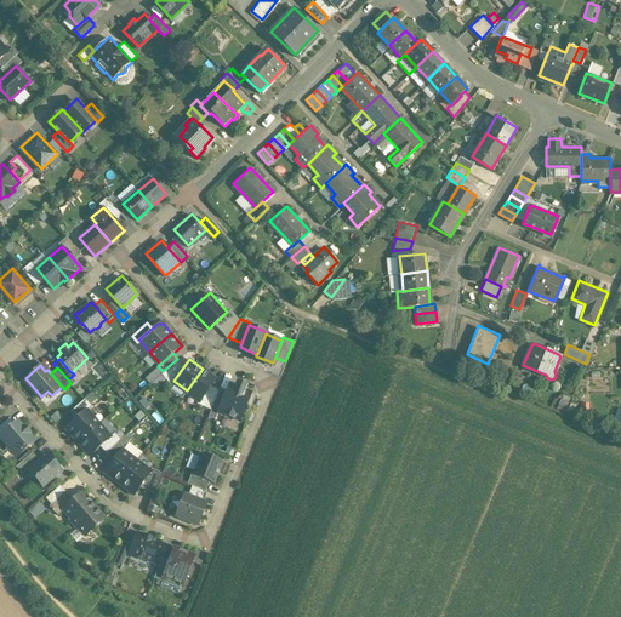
[(203,369),(187,390),(200,400),(216,377),(203,369)]
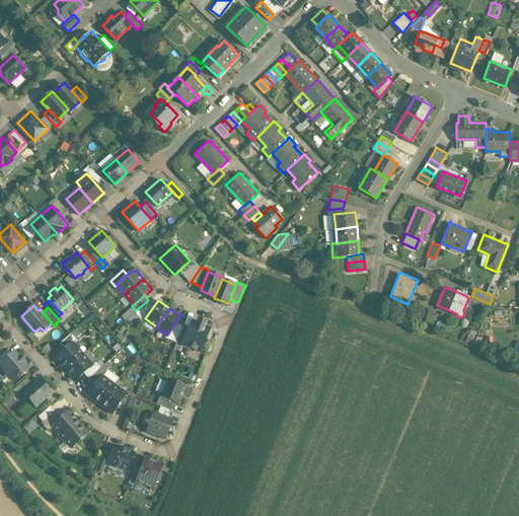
[(197,322),(192,320),(186,335),(182,344),(201,351),(210,327),(205,325),(206,322),(199,319),(197,322)]
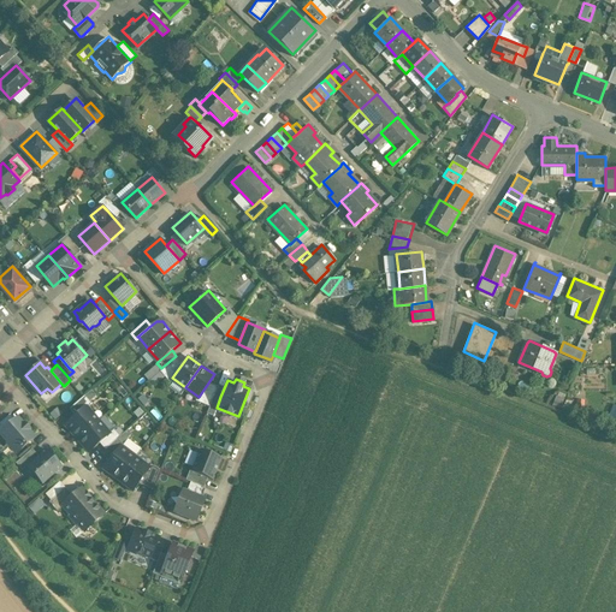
[(84,393),(70,406),(76,414),(86,405),(87,405),(92,402),(84,393)]
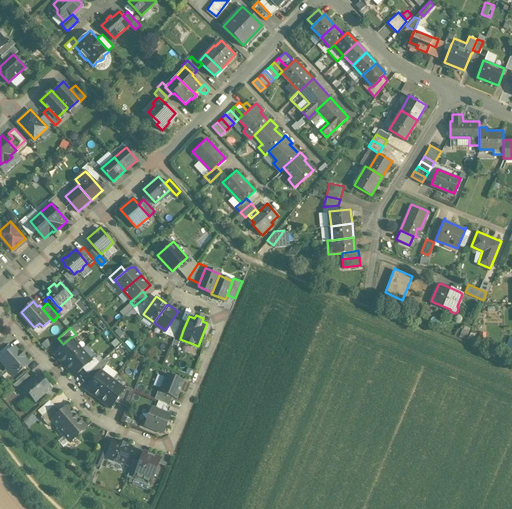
[(178,328),(172,342),(178,344),(180,339),(183,330),(178,328)]
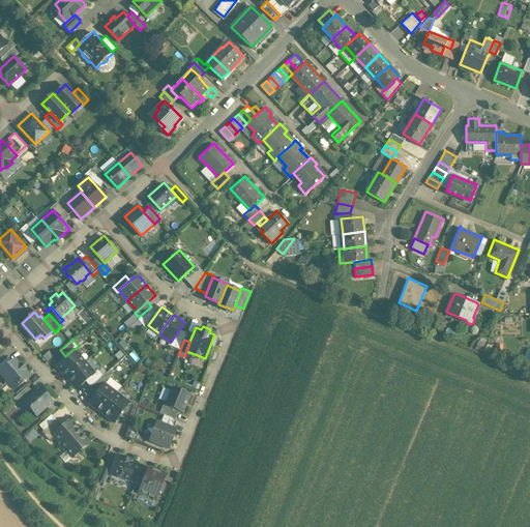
[(65,356),(57,364),(66,376),(84,360),(75,349),(74,349),(65,356)]
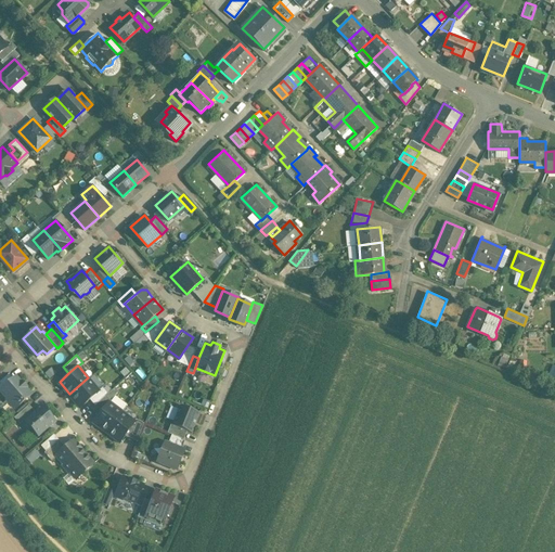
[(9,372),(0,379),(0,389),(1,389),(0,388),(14,376),(9,372)]
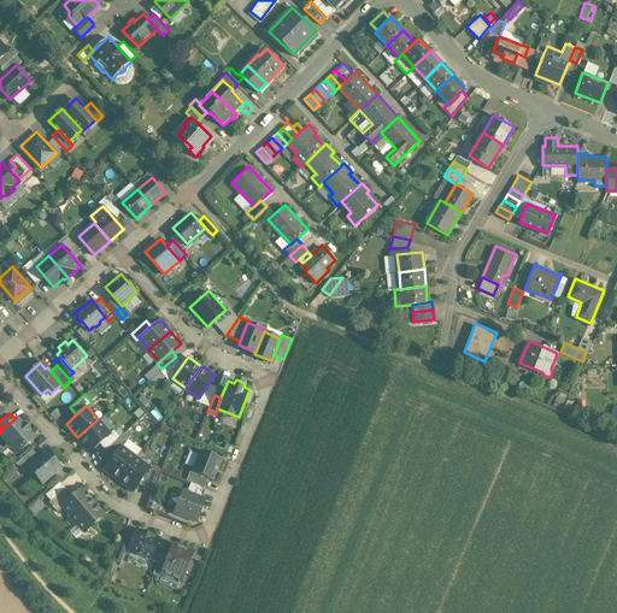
[(24,423),(18,417),(16,418),(0,431),(1,432),(9,441),(7,442),(15,451),(16,449),(17,452),(35,436),(29,429),(30,429),(24,422),(24,423)]
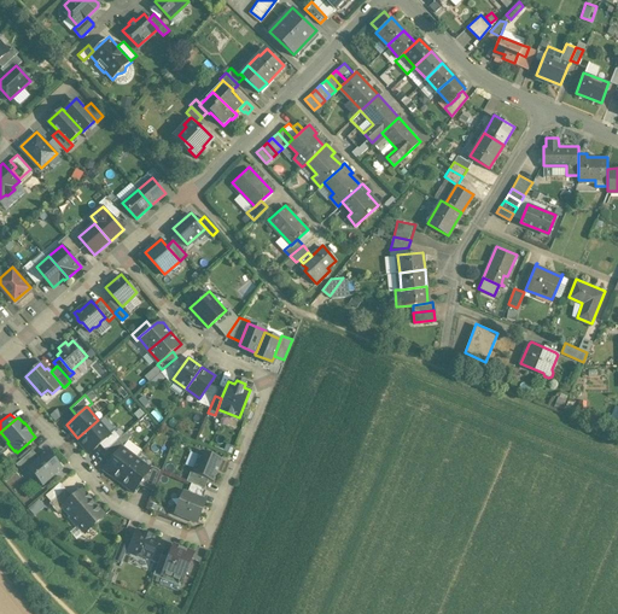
[(98,420),(77,438),(89,451),(100,443),(110,434),(110,433),(98,420)]
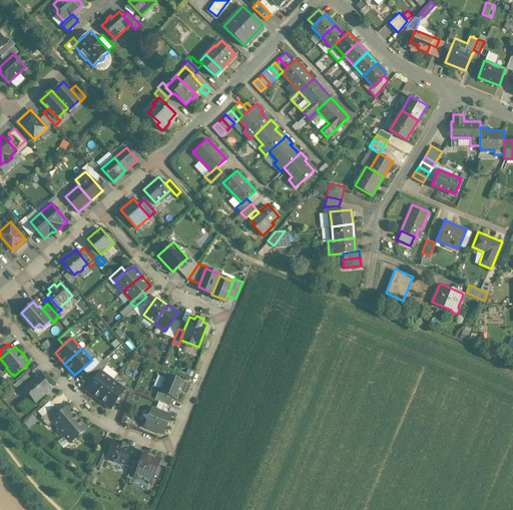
[(95,357),(91,360),(91,361),(83,368),(87,373),(98,364),(100,362),(95,357)]
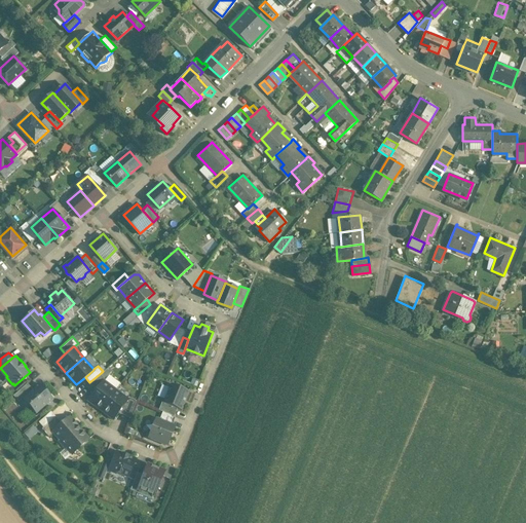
[(103,371),(101,373),(104,376),(112,370),(109,366),(103,371)]
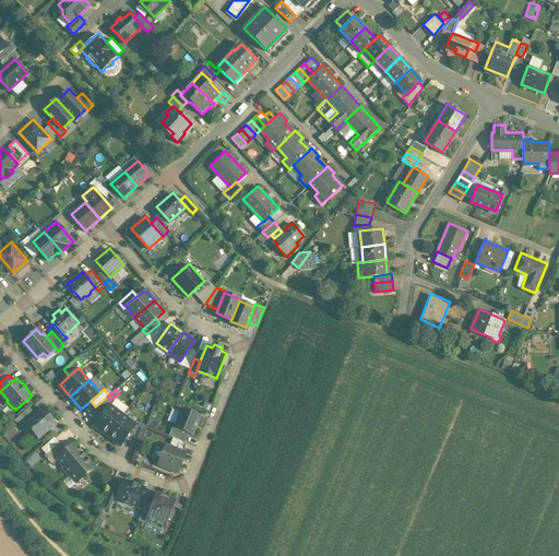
[(95,406),(92,410),(99,417),(109,404),(109,405),(111,402),(110,400),(107,397),(95,406)]
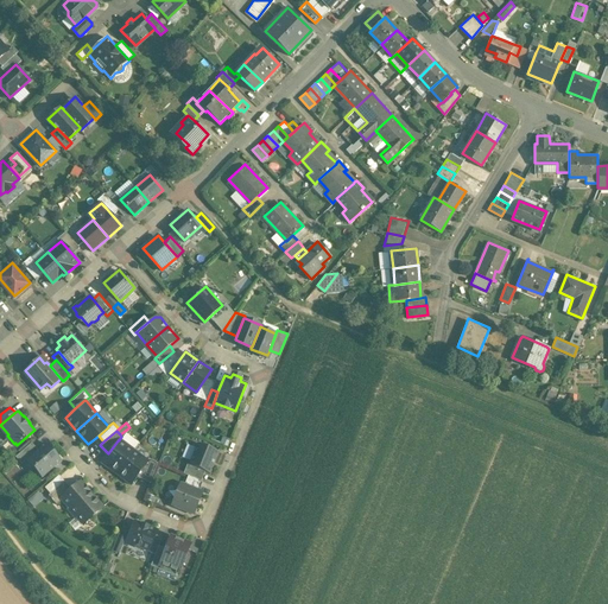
[(119,440),(119,439),(108,453),(102,461),(112,468),(112,466),(118,470),(133,450),(119,440)]
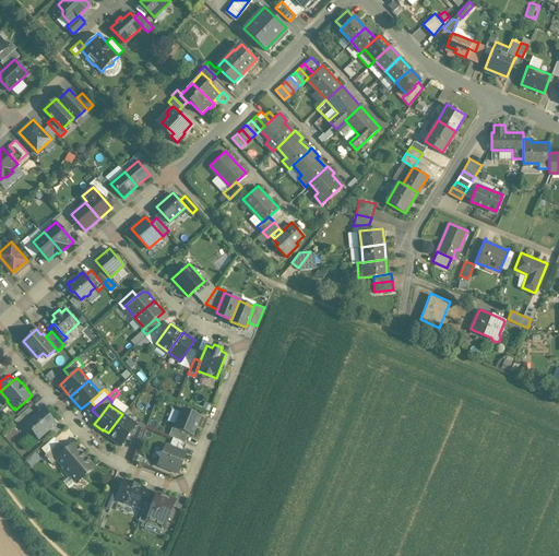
[(57,423),(43,406),(24,422),(38,438),(57,423)]
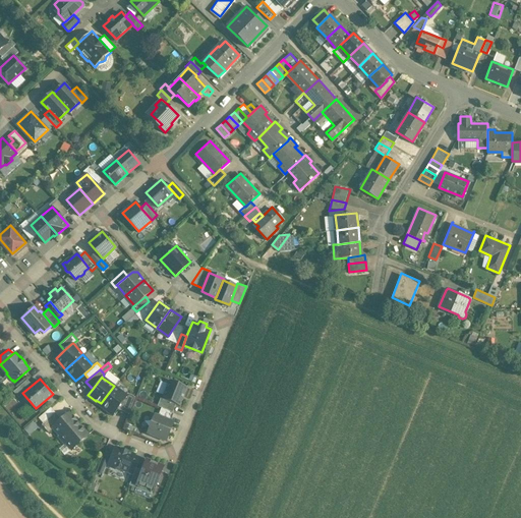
[(162,397),(162,398),(176,403),(180,405),(187,386),(170,379),(162,397)]
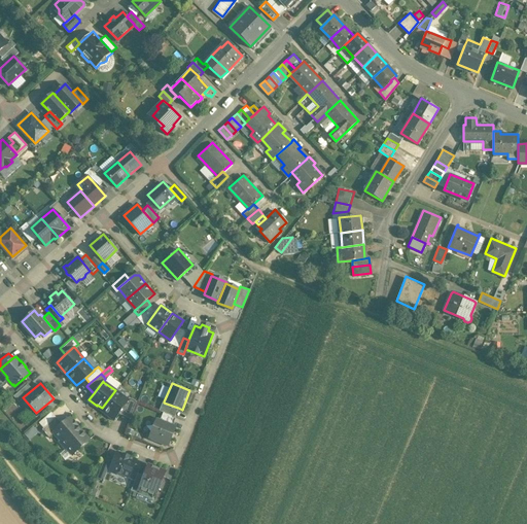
[(127,399),(115,390),(102,408),(107,412),(106,413),(113,418),(118,412),(128,399),(127,399)]
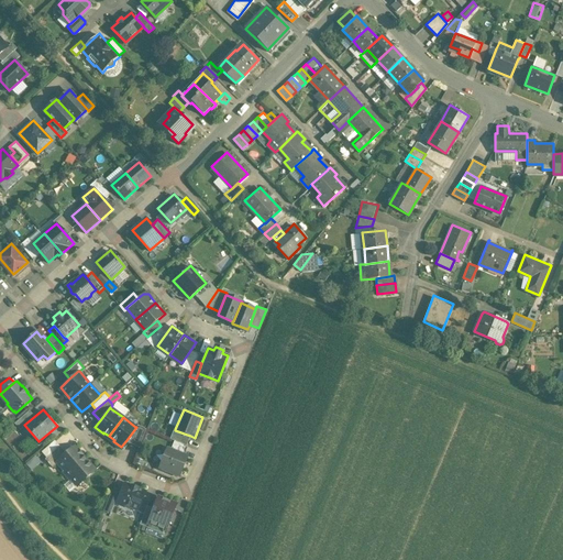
[(146,428),(138,424),(135,427),(136,427),(127,440),(139,446),(146,428)]
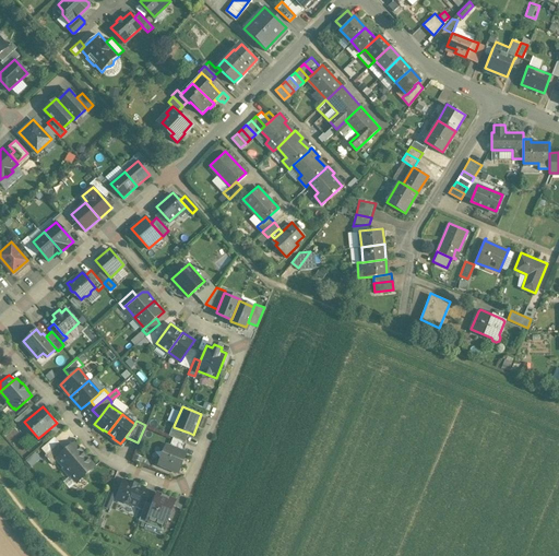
[(189,433),(174,427),(174,426),(173,425),(169,435),(173,436),(174,436),(186,440),(189,433)]
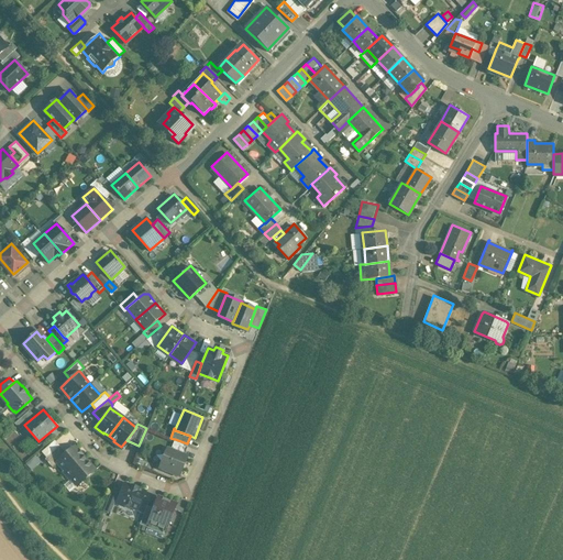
[(187,443),(175,439),(174,439),(170,449),(184,454),(188,445),(187,443)]
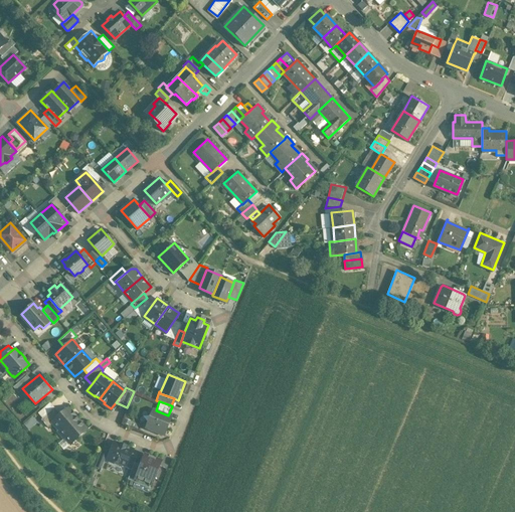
[(55,406),(41,418),(48,425),(53,421),(52,421),(61,413),(55,406)]
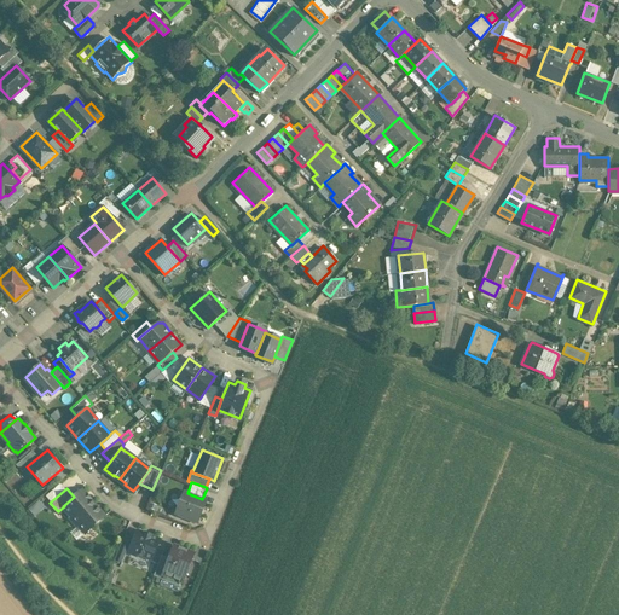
[(104,515),(82,489),(74,497),(63,506),(64,506),(71,516),(77,523),(79,523),(85,531),(104,515)]
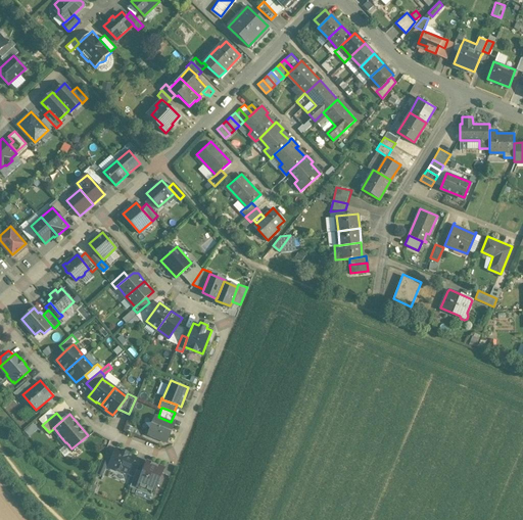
[(158,417),(155,416),(148,433),(167,440),(174,423),(171,422),(158,417)]
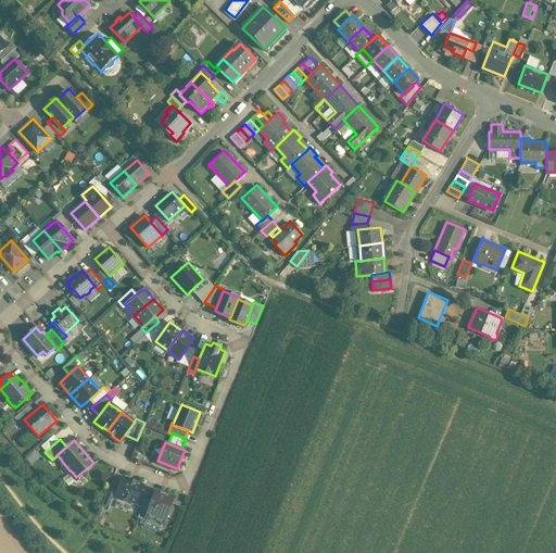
[(26,456),(29,461),(39,453),(35,449),(26,456)]
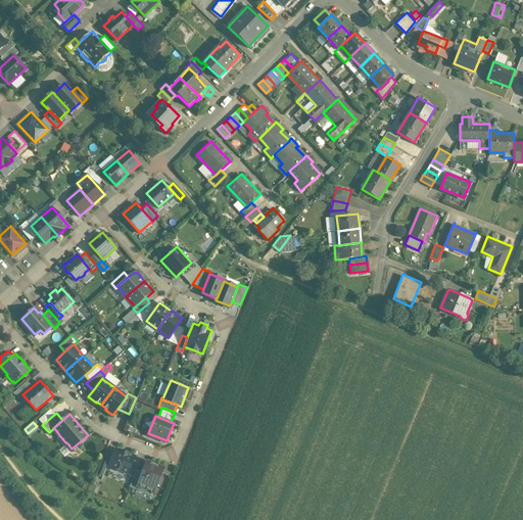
[(135,456),(116,447),(109,464),(110,467),(113,468),(116,467),(128,472),(129,472),(134,459),(135,456)]
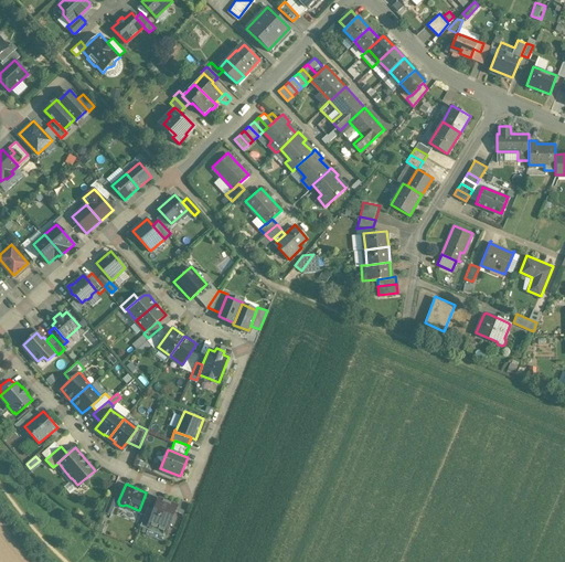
[(110,496),(105,510),(112,512),(117,499),(110,496)]
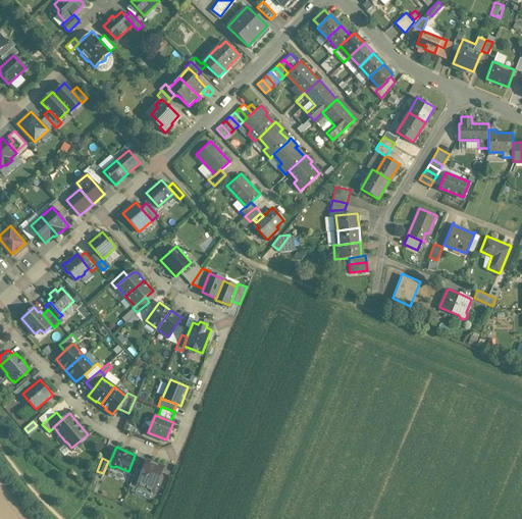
[(139,460),(134,458),(128,471),(127,471),(127,472),(134,474),(137,467),(139,460)]
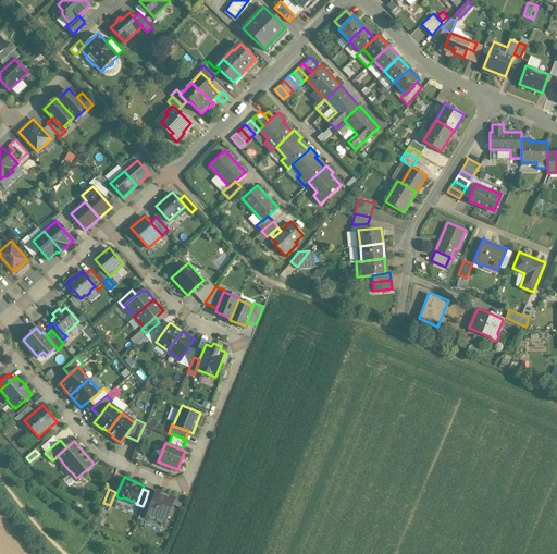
[(161,492),(157,491),(152,502),(147,516),(147,517),(163,524),(168,514),(169,512),(172,504),(172,502),(174,497),(168,495),(166,494),(163,493),(161,492)]
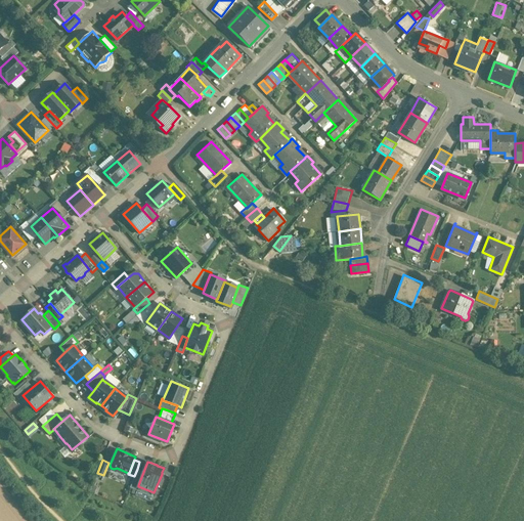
[(143,472),(137,469),(134,476),(130,486),(137,489),(138,486),(138,485),(143,472)]
